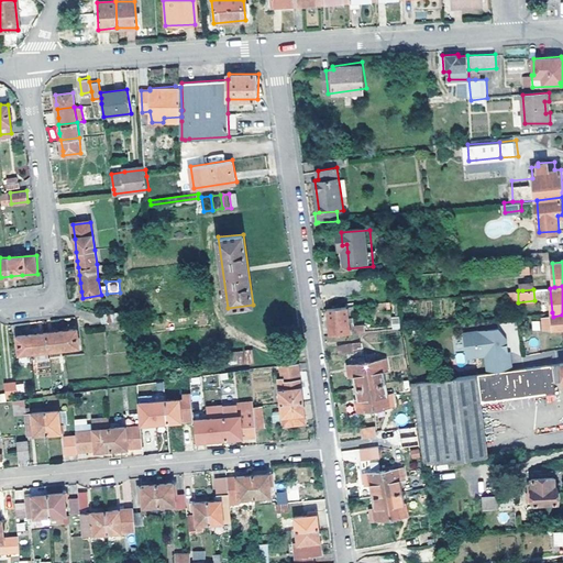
[(350,333),(346,307),(328,309),(331,335),(350,333)]
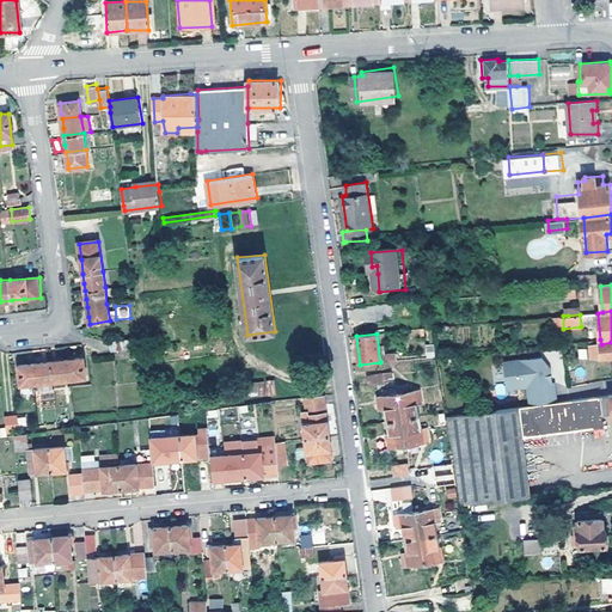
[(611,342),(601,344),(592,346),(593,360),(611,356),(611,342)]
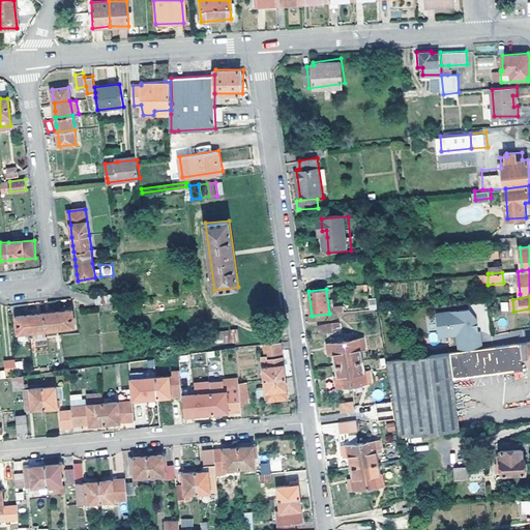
[(17,333),(31,331),(46,330),(60,329),(75,327),(72,310),(65,311),(58,312),(52,312),(43,313),(36,314),(29,315),(21,316),(15,316),(17,333)]
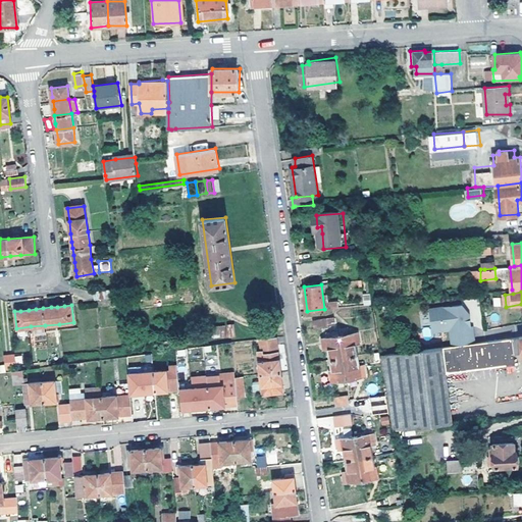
[(453,346),(475,344),(473,327),(471,327),(470,320),(466,320),(466,316),(464,316),(462,306),(431,309),(434,331),(451,329),(453,346)]
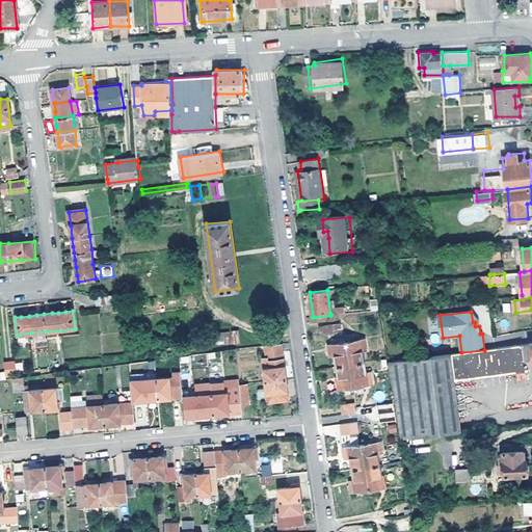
[(342,323),(318,326),(319,335),(343,331),(342,323)]
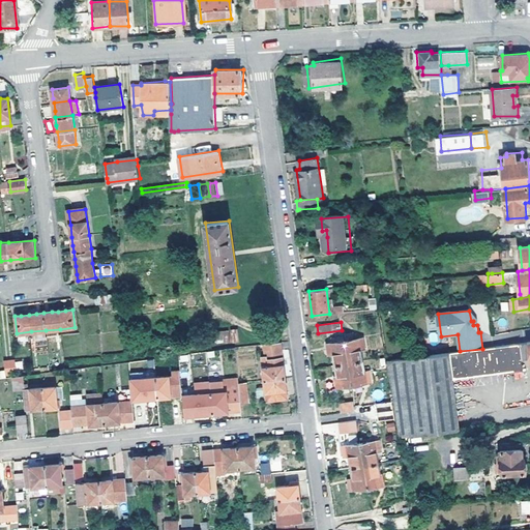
[(233,329),(234,344),(241,343),(240,328),(233,329)]
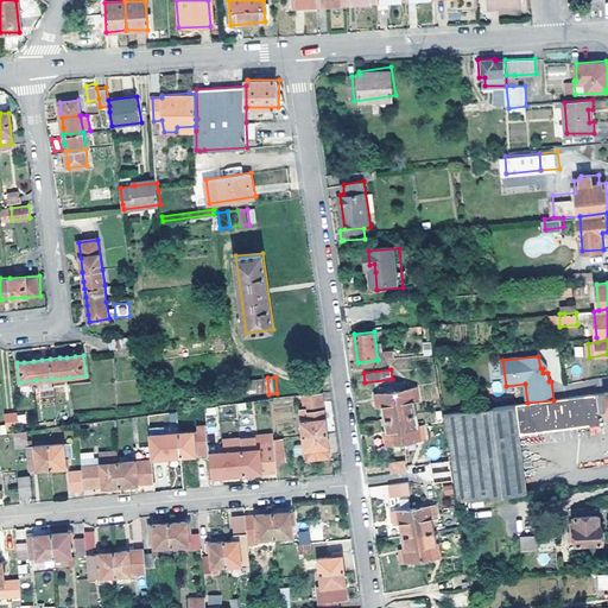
[(241,381),(244,393),(265,391),(263,379),(241,381)]
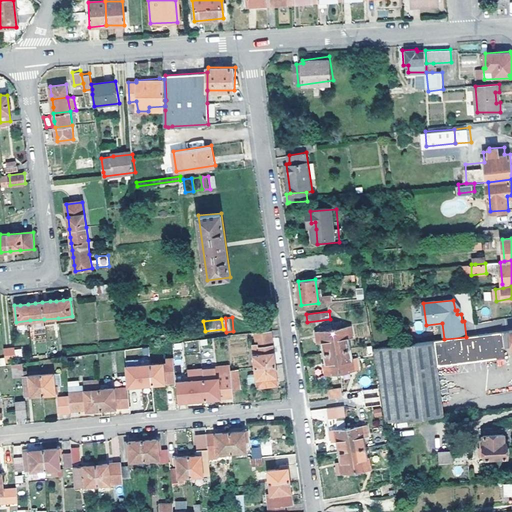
[(414,321),(415,331),(423,330),(422,321),(414,321)]
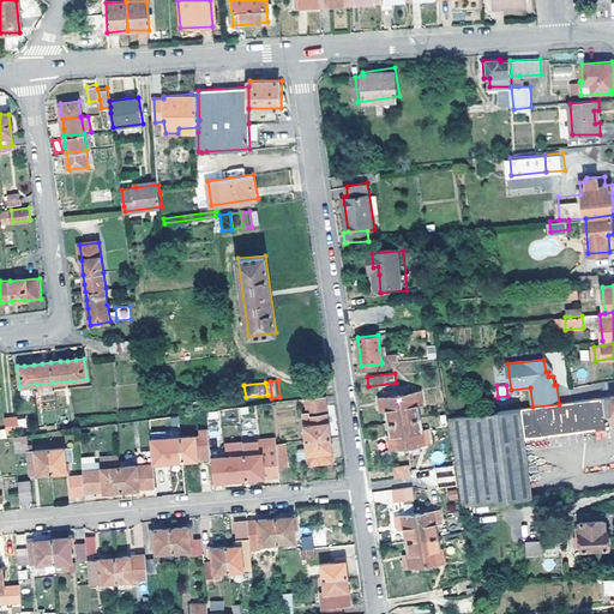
[(415,392),(399,395),(404,420),(419,416),(417,405),(423,404),(421,391),(415,392)]
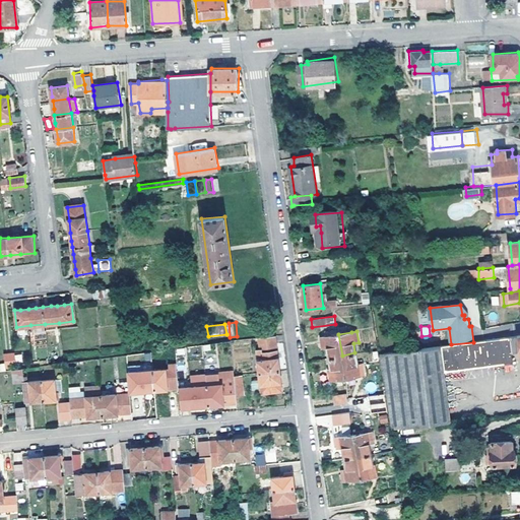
[(342,355),(338,334),(326,336),(321,337),(323,347),(328,347),(329,358),(342,355)]
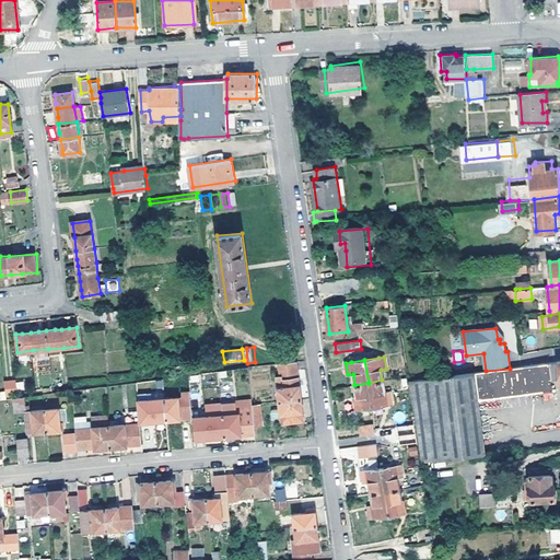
[(173,366),(174,372),(221,366),(220,361),(173,366)]
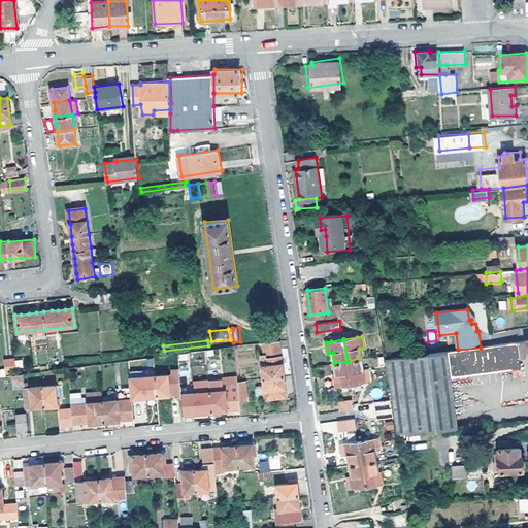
[(264,380),(285,376),(281,340),(265,342),(267,365),(262,366),(264,380)]
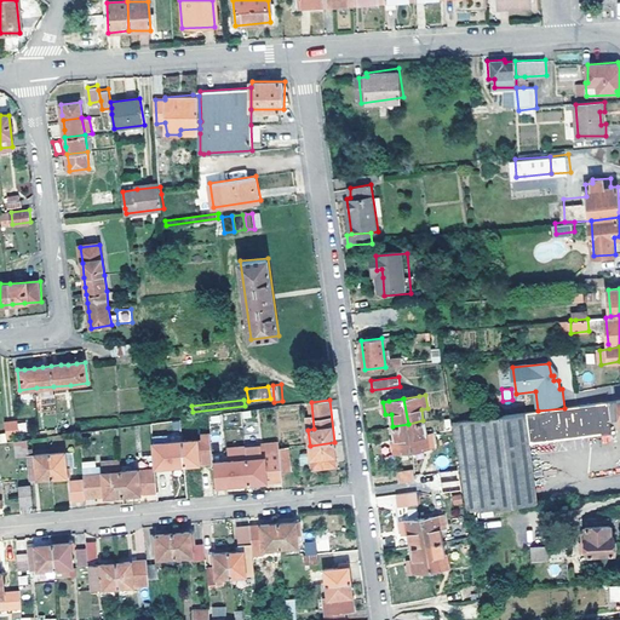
[(619,400),(564,408),(538,411),(452,422),(460,478),(466,512),(538,504),(532,446),(615,435),(612,411),(618,411),(619,420),(619,400)]
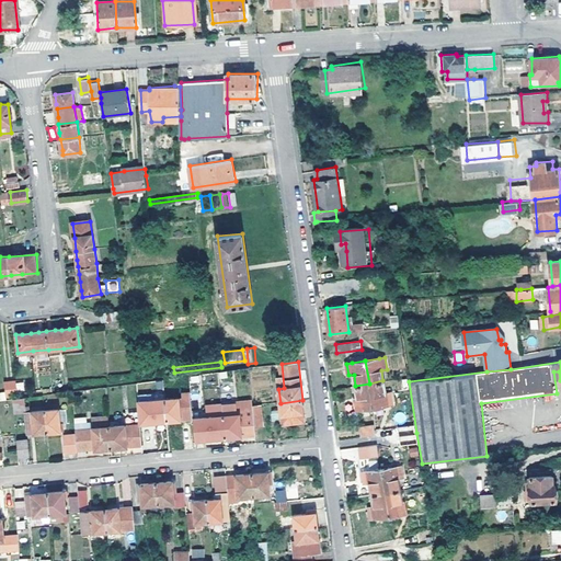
[(18,392),(15,378),(4,379),(6,393),(18,392)]
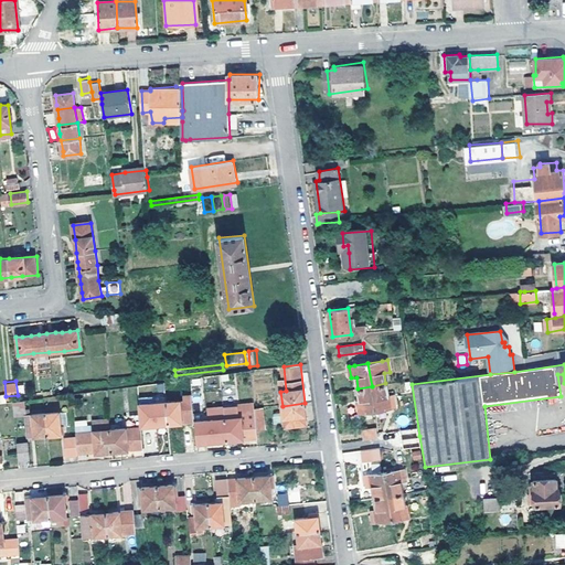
[(385,383),(372,386),(375,409),(395,407),(394,394),(387,395),(385,383)]
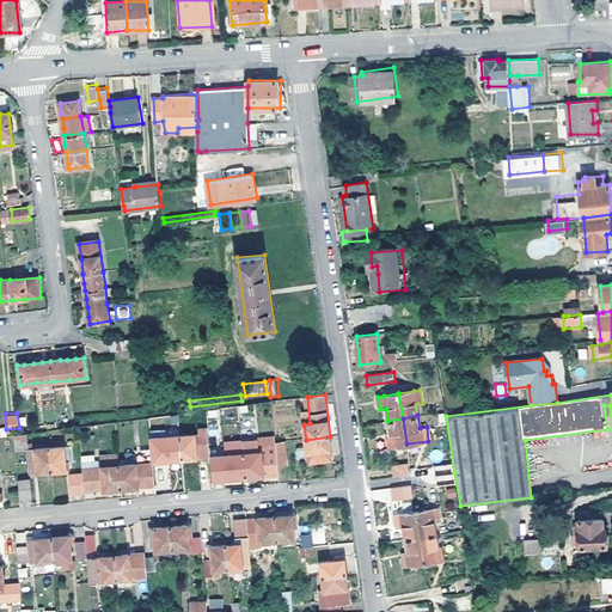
[(407,444),(403,418),(387,421),(390,434),(386,434),(389,447),(391,446),(407,444)]
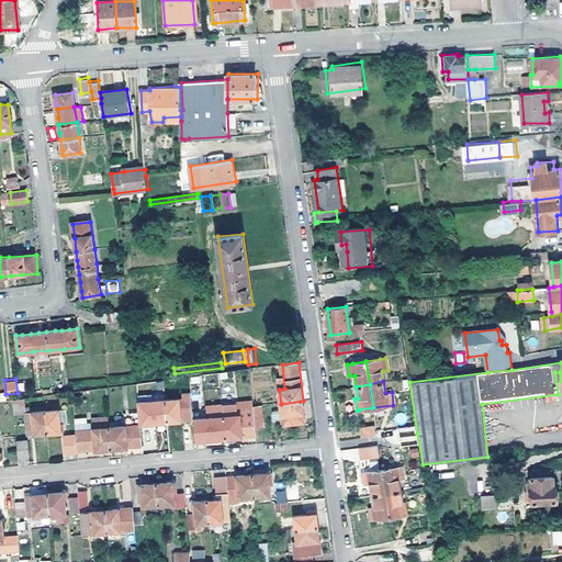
[(167,422),(193,418),(190,391),(181,392),(182,396),(165,400),(167,422)]
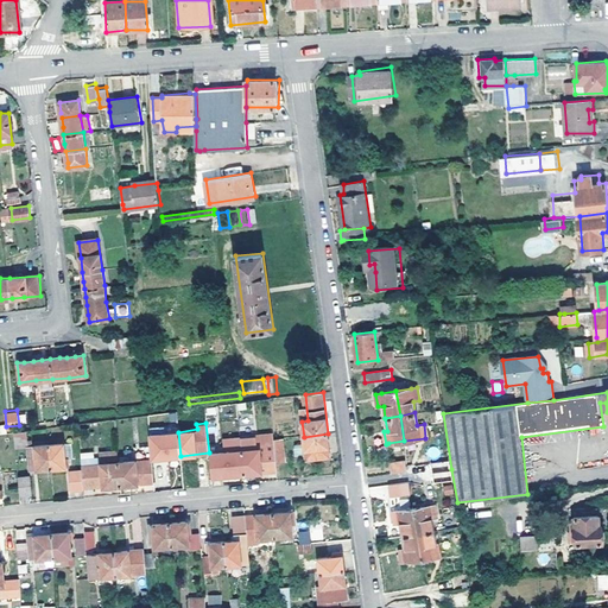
[(27,430),(13,431),(14,448),(27,447),(27,430)]
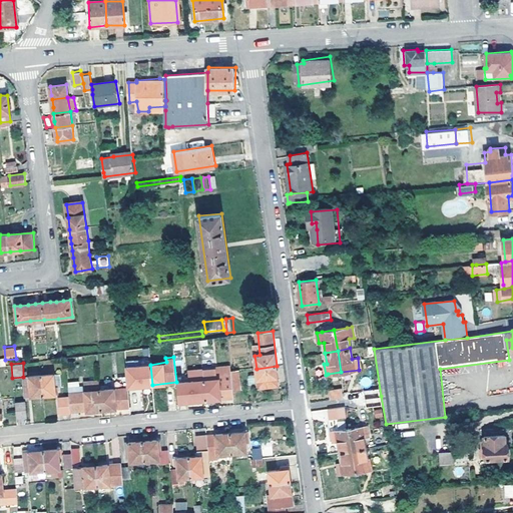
[(152,385),(150,365),(124,368),(126,387),(126,388),(152,385)]
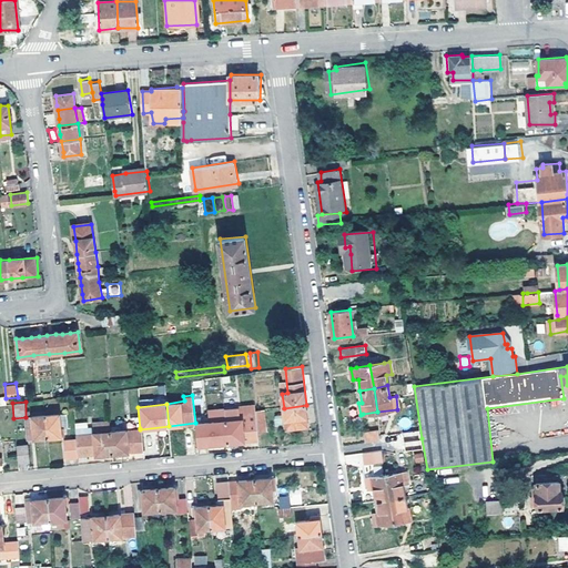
[(308,427),(306,405),(284,408),(287,429),(308,427)]
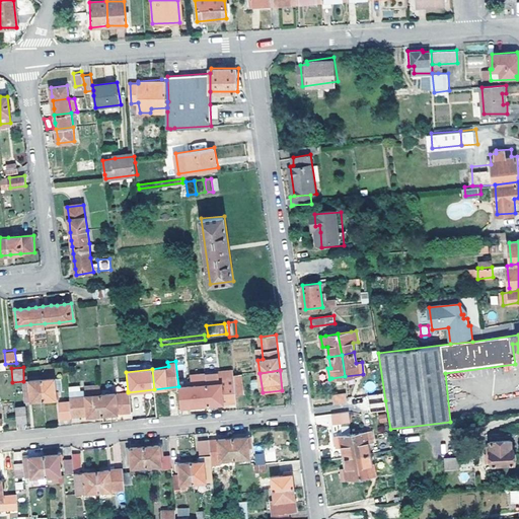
[(205,375),(206,384),(207,405),(236,402),(236,398),(236,396),(233,378),(233,372),(215,373),(215,374),(205,375)]
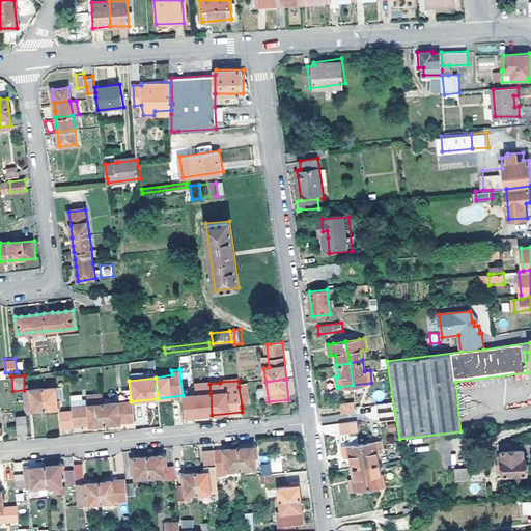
[(195,416),(212,415),(211,393),(210,384),(194,385),(195,394),(183,395),(185,414),(195,414),(195,416)]
